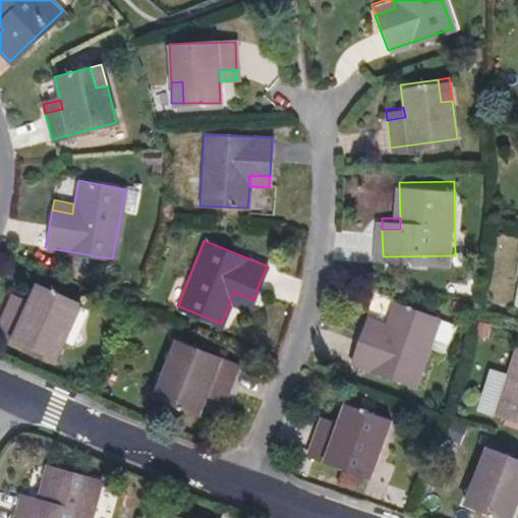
[(0,332),(54,357),(70,322),(60,318),(69,296),(36,282),(22,311),(5,303),(0,314),(0,332)]
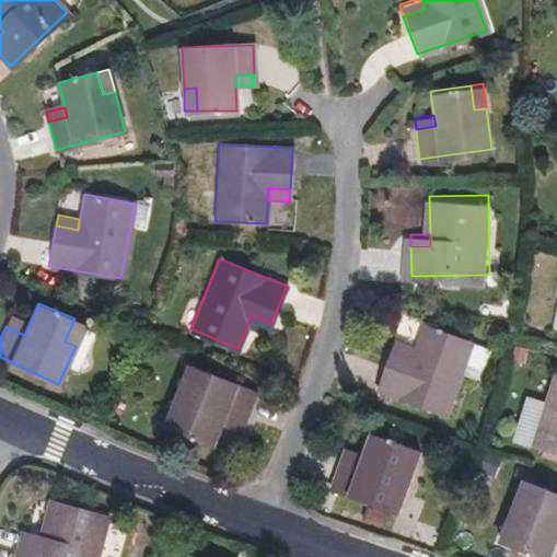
[(267,335),(271,323),(251,314),(246,327),(267,335)]
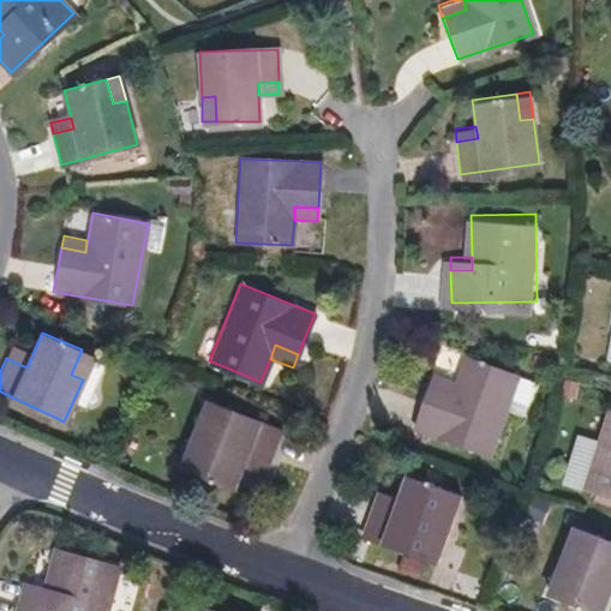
[(27,367),(31,357),(11,347),(6,358),(27,367)]
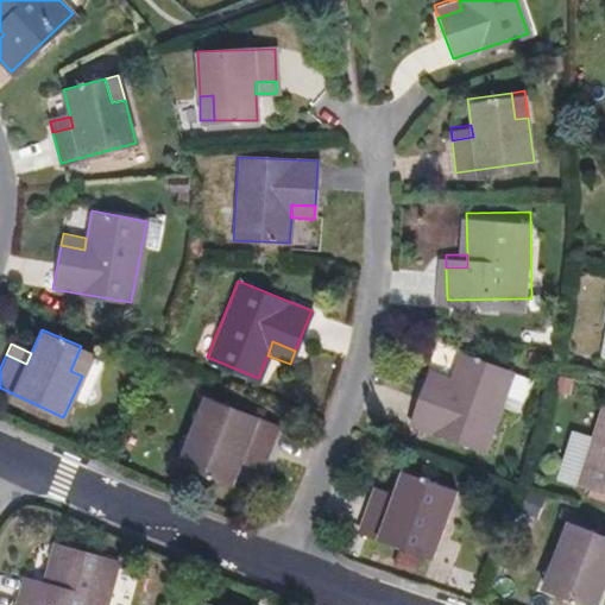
[(82,376),(93,352),(81,346),(70,371),(82,376)]
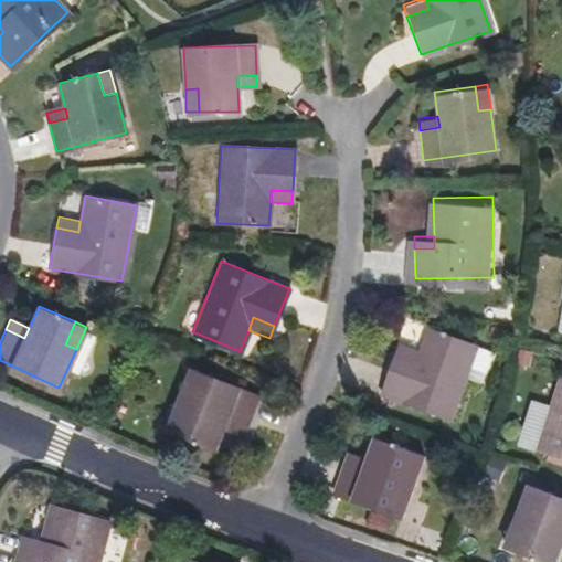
[(449,419),(476,346),(428,328),(420,351),(415,362),(394,356),(381,393),(449,419)]
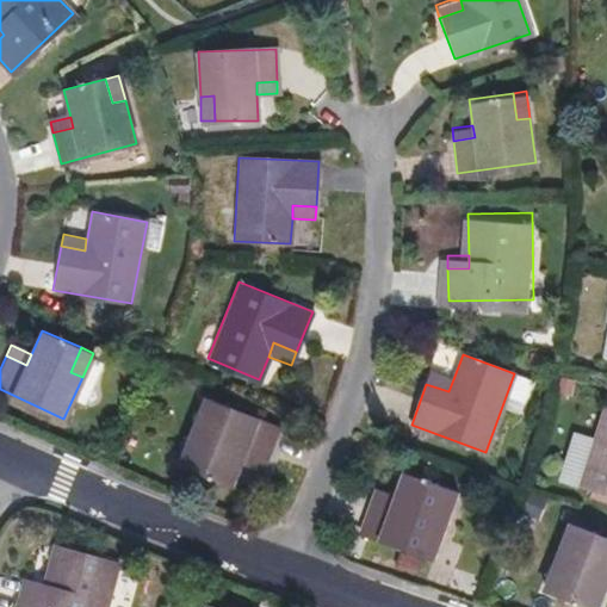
[(448,391),(453,379),(432,372),(426,384),(448,391)]
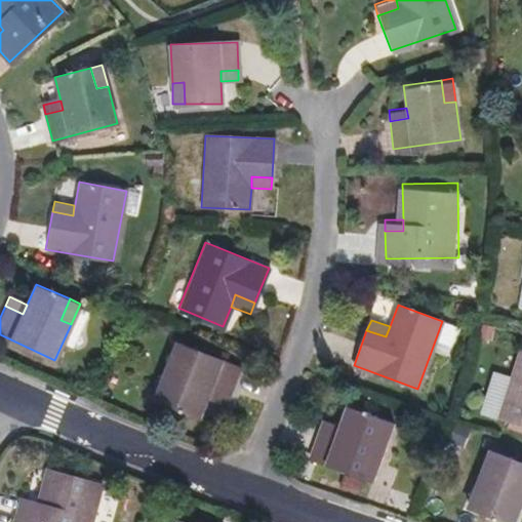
[(232,393),(242,367),(227,361),(230,354),(205,344),(202,351),(181,343),(166,378),(176,383),(168,403),(202,417),(211,396),(215,386),(232,393)]
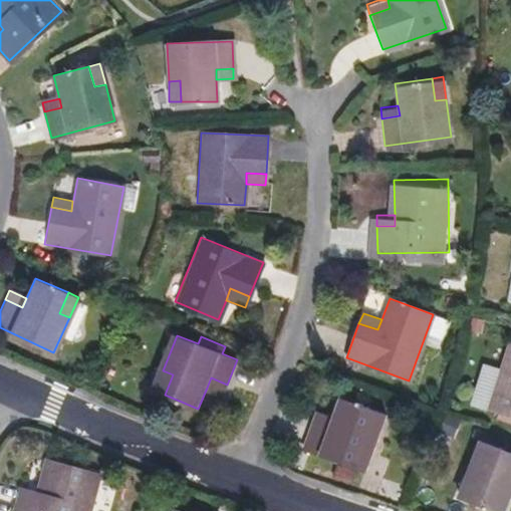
[(510,338),(508,338),(499,367),(488,404),(487,405),(510,413),(510,338)]
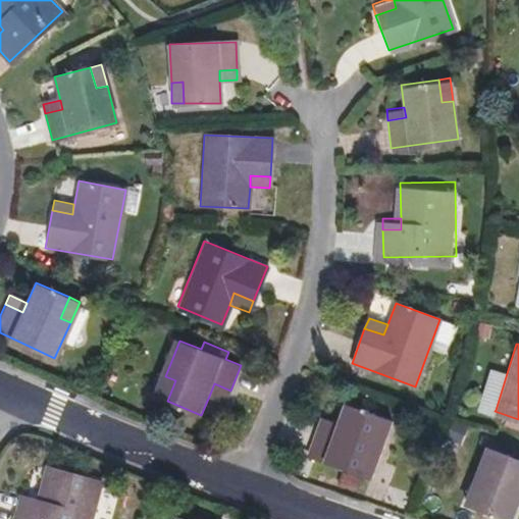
[(496,410),(507,373),(489,367),(478,404),(496,410)]
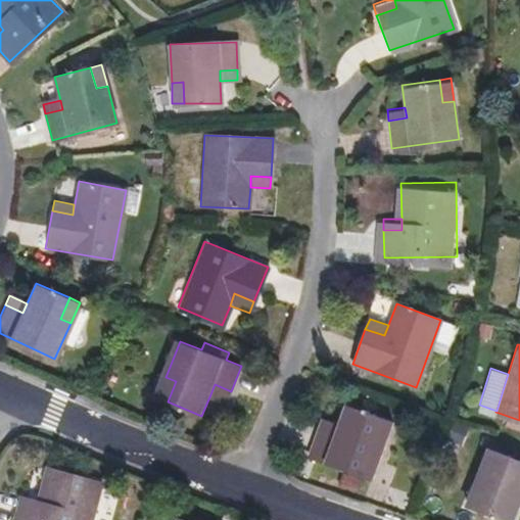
[(168,402),(176,381),(166,377),(156,397),(168,402)]
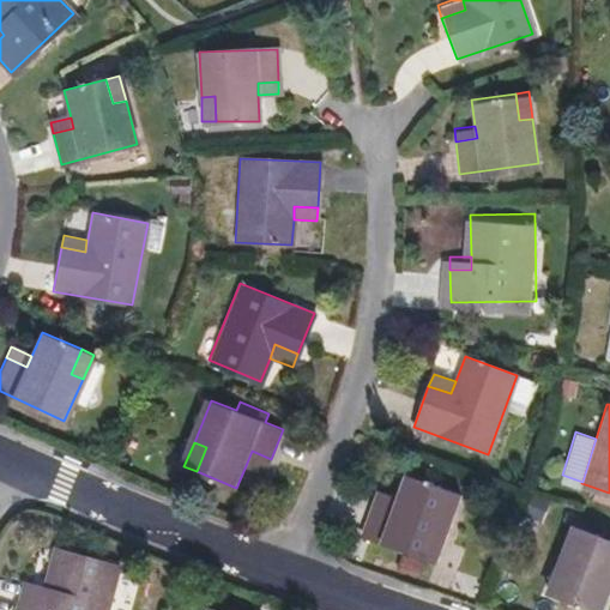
[(266,471),(271,459),(252,451),(247,463),(266,471)]
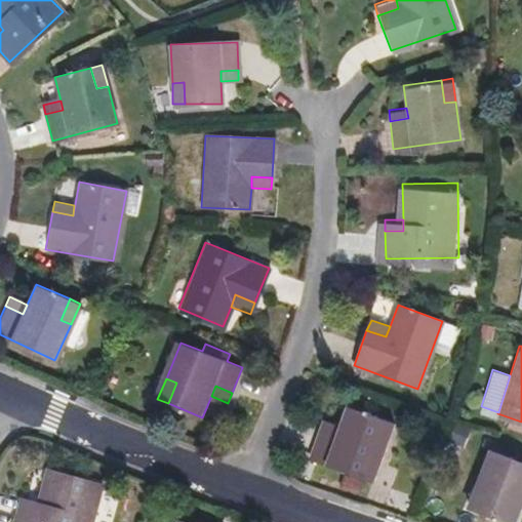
[(370,480),(384,444),(372,440),(380,419),(345,407),(337,427),(333,437),(317,431),(308,457),(370,480)]
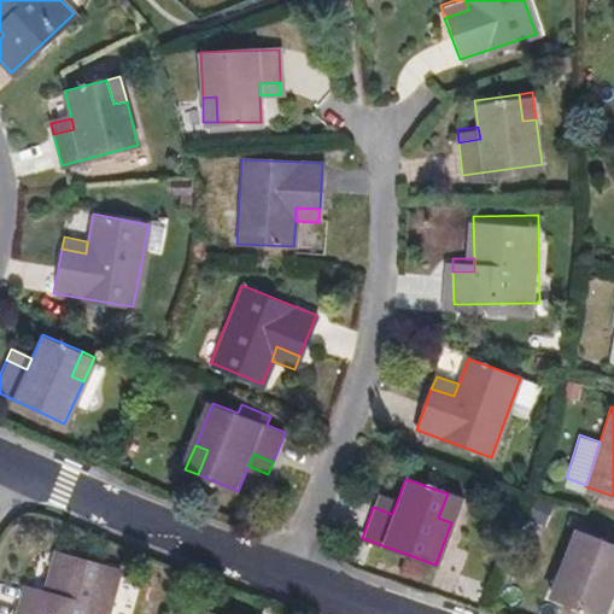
[(451,522),(461,497),(448,493),(438,518),(451,522)]
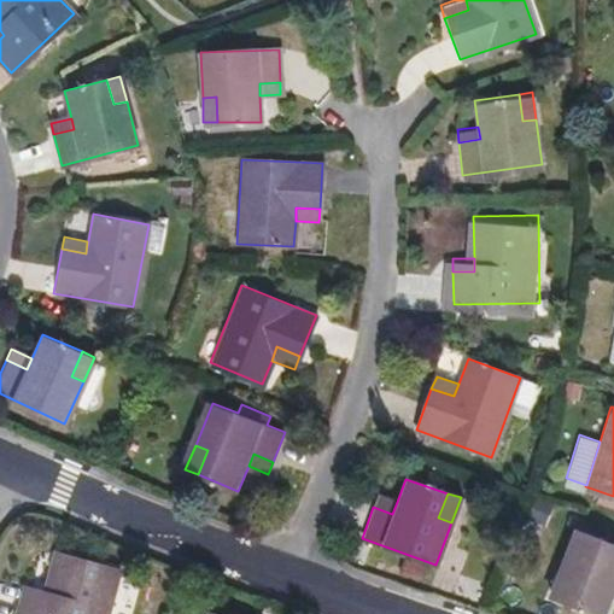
[(392,514),(397,502),(378,495),(373,507),(392,514)]
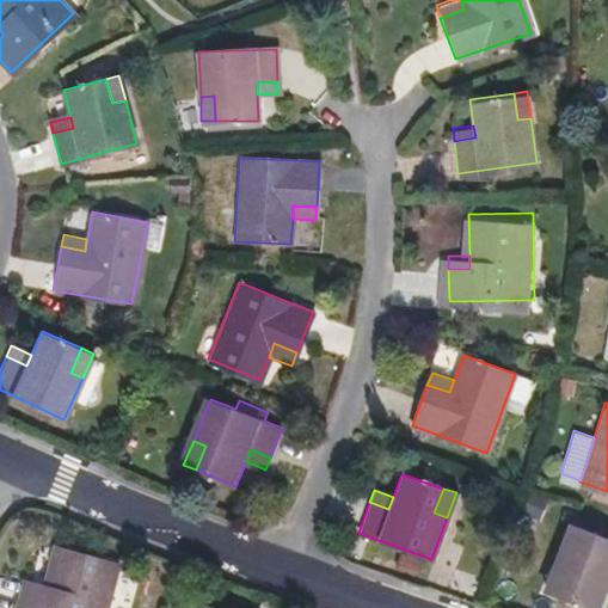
[(607,538),(570,524),(556,564),(567,569),(557,595),(590,607),(597,607),(607,587),(607,583),(607,538)]
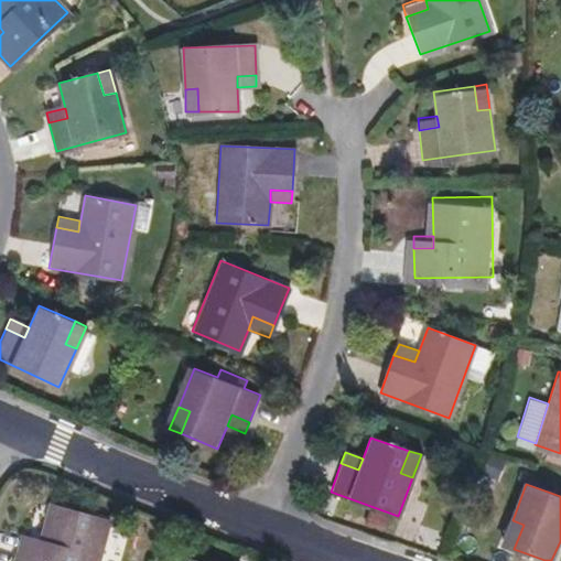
[(414,527),(423,503),(409,497),(400,521),(414,527)]
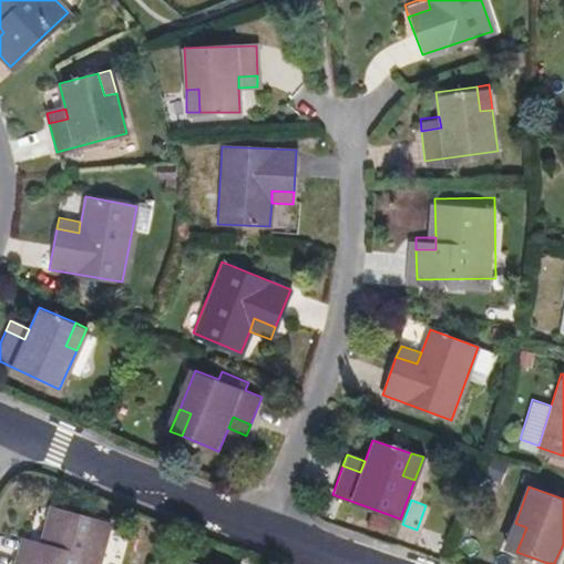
[(94,563),(108,522),(48,504),(38,542),(34,554),(16,550),(11,563),(94,563)]
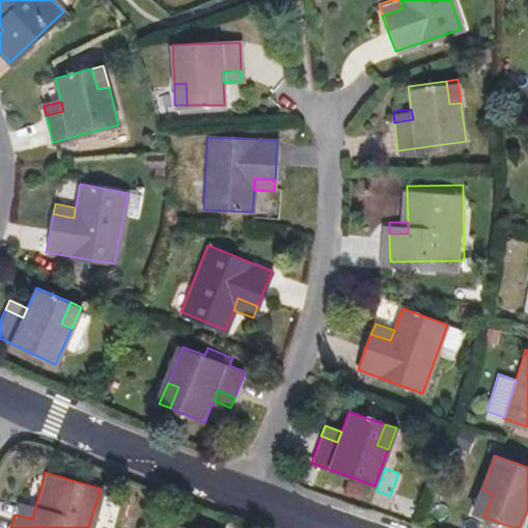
[(483,517),(493,494),(482,490),(473,512),(483,517)]
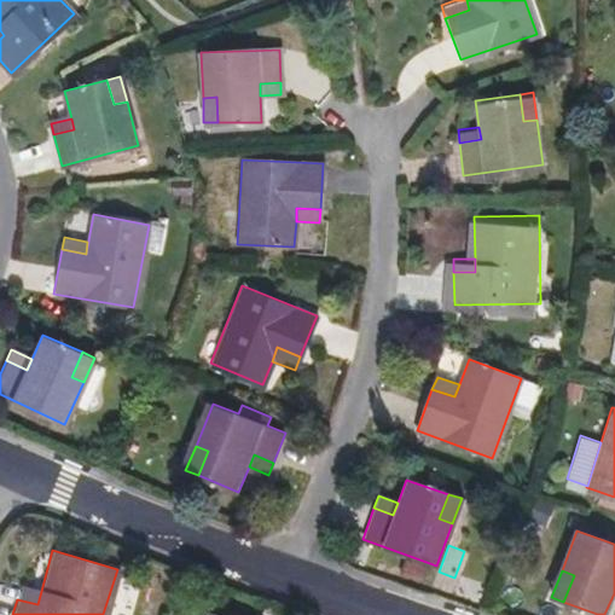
[(38,604),(41,591),(21,585),(17,599),(38,604)]
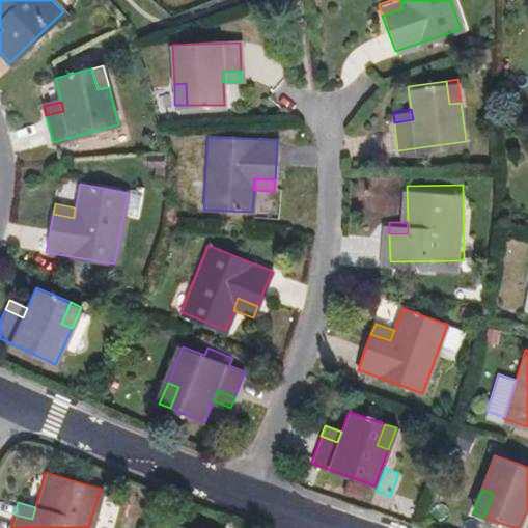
All buildings are outlined.
